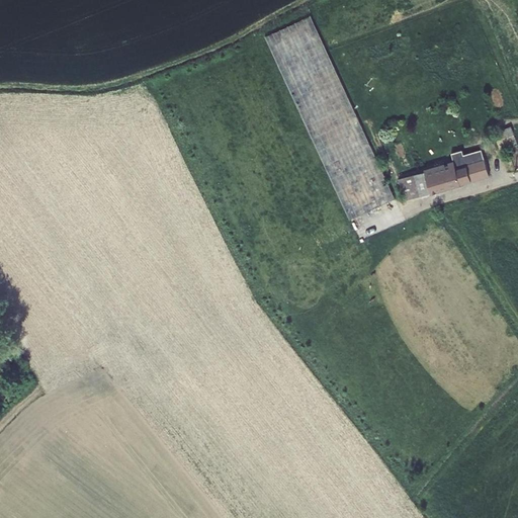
[(266,36),(350,220),(396,198),(312,15),(266,36)]
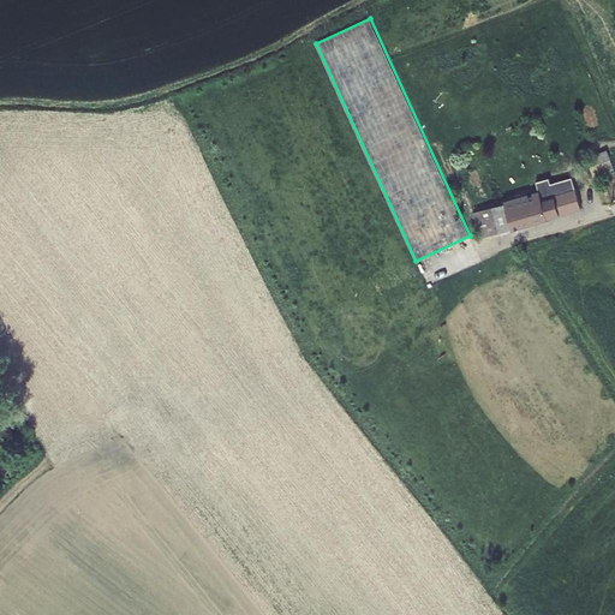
[(598,154),(603,162),(611,159),(607,150),(598,154)]
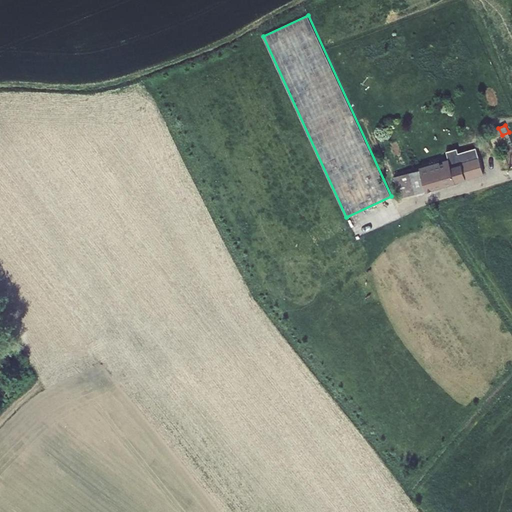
[(478,148),(469,150),(477,175),(484,173),(478,148)]
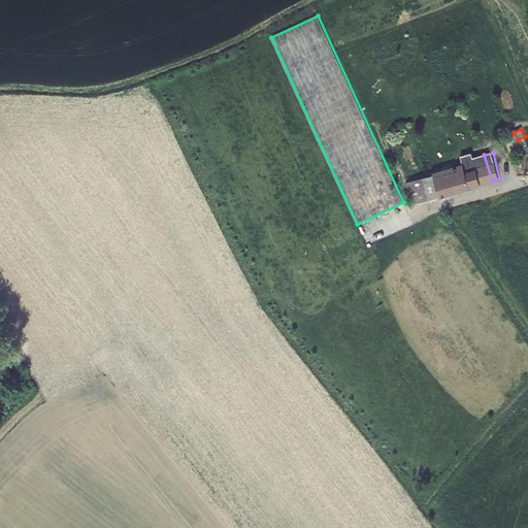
[(492,180),(484,155),(462,161),(464,166),(407,182),(414,204),(492,180)]
